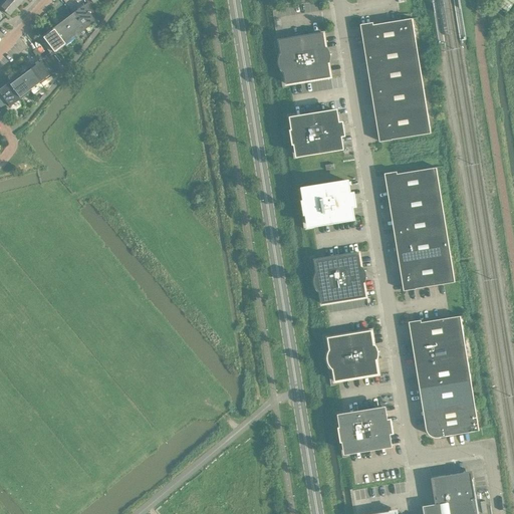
[(17,6),(10,0),(2,0),(3,0),(0,3),(0,6),(9,15),(17,6)]
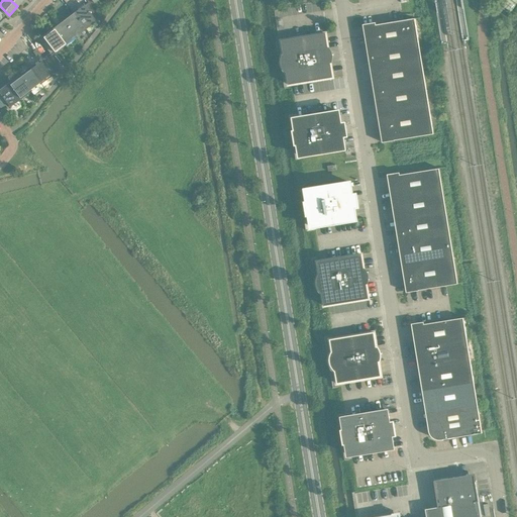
[(516,0),(497,0),(498,1),(498,2),(510,12),(516,2),(516,0)]
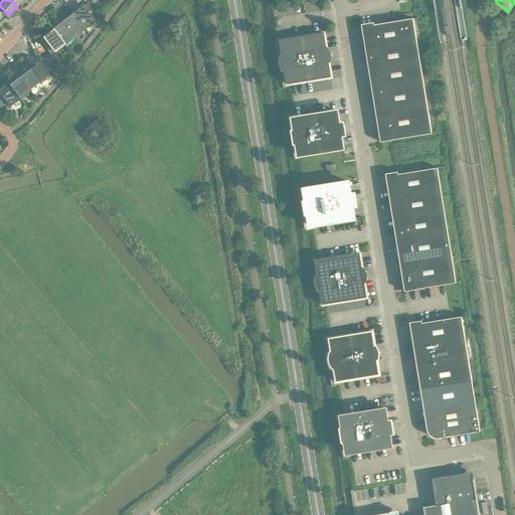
[(73,12),(84,28),(96,20),(83,5),(73,12)]
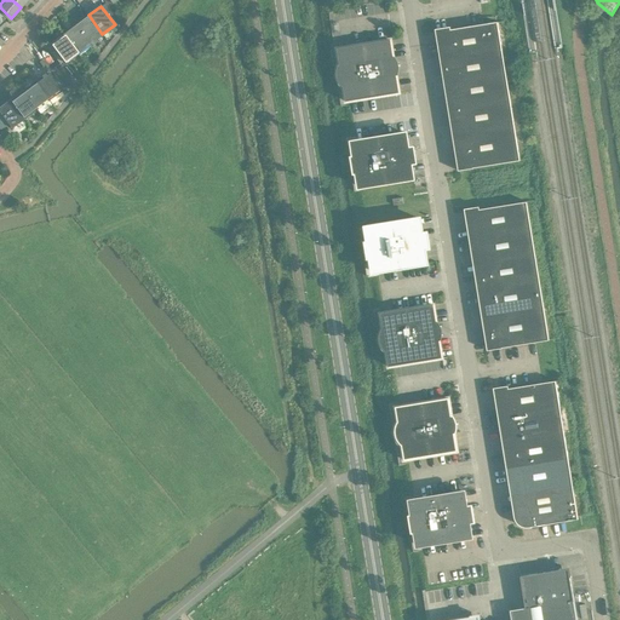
[(89,15),(75,24),(90,44),(102,34),(89,15)]
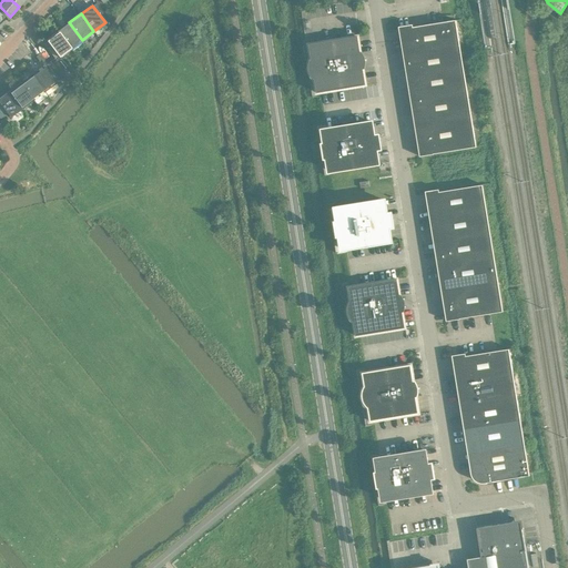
[(403,53),(459,44),(456,20),(413,27),(412,27),(413,39),(401,40),(403,53)]
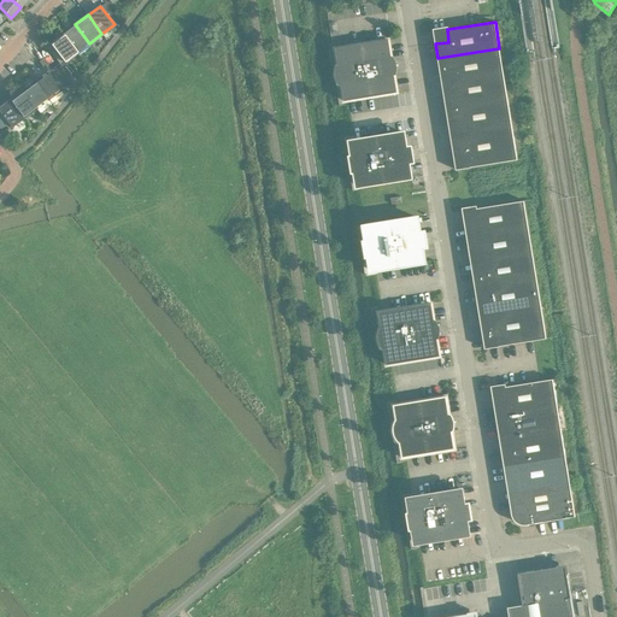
[(75,24),(64,34),(77,53),(89,43),(75,24)]
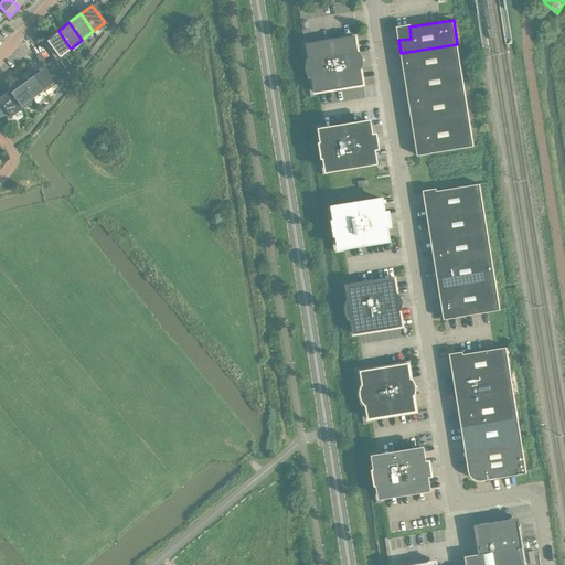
[(60,57),(71,49),(59,31),(46,40),(57,55),(60,57)]
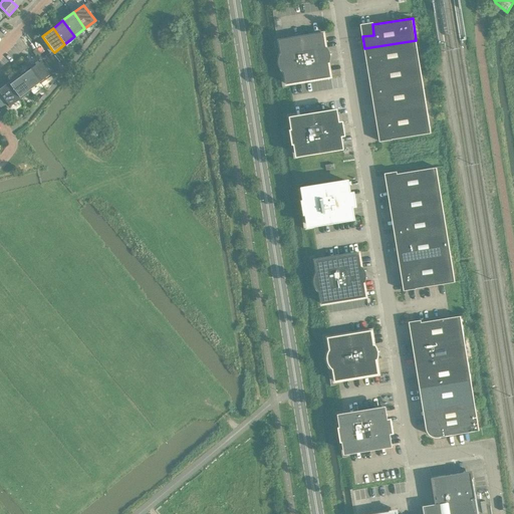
[(324,33),(280,40),(287,83),(331,77),(328,61),(325,59),(324,59),(324,56),(331,55),(331,53),(324,55),(323,51),(324,51),(326,48),(324,33)]
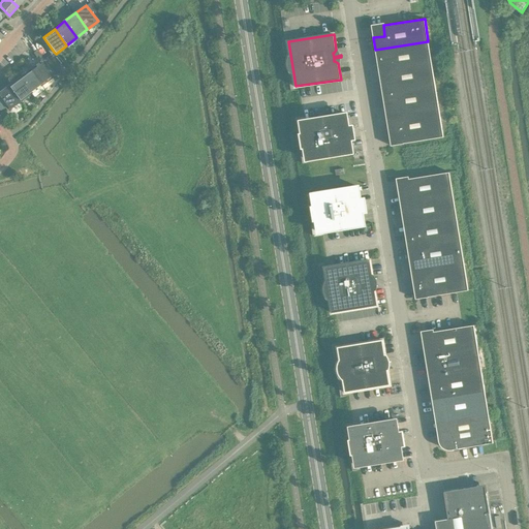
[(428,41),(375,50),(377,62),(389,60),(391,70),(432,63),(428,41)]
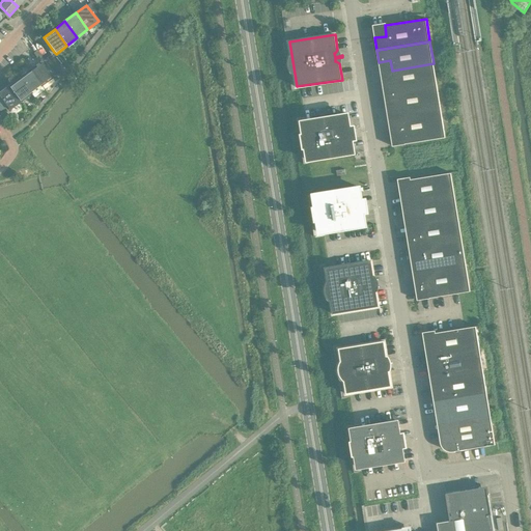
[(29,68),(42,86),(52,78),(56,75),(48,64),(45,67),(43,64),(40,62),(40,61),(29,68)]
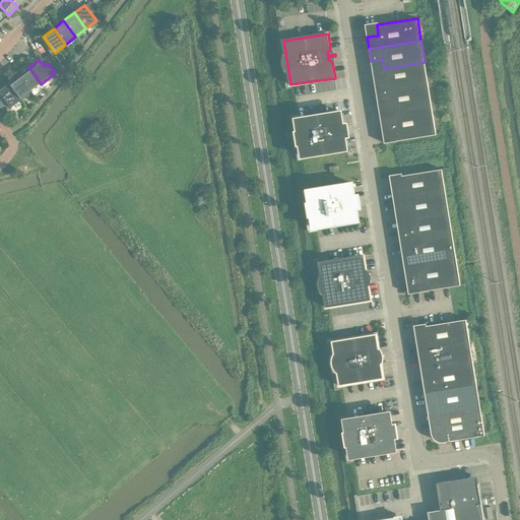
[(50,61),(47,63),(55,73),(58,71),(50,61)]
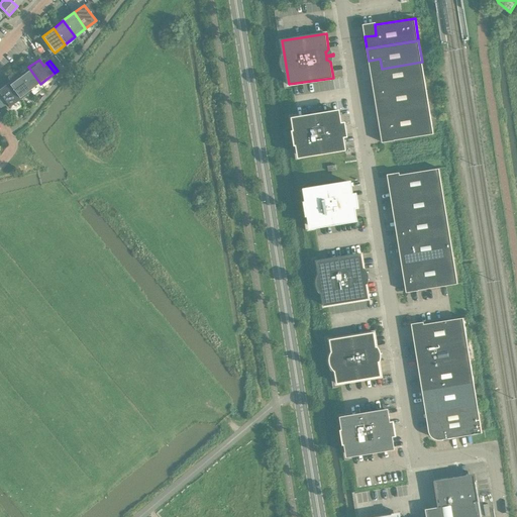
[(422,62),(382,69),(383,78),(372,80),(374,92),(425,83),(422,62)]
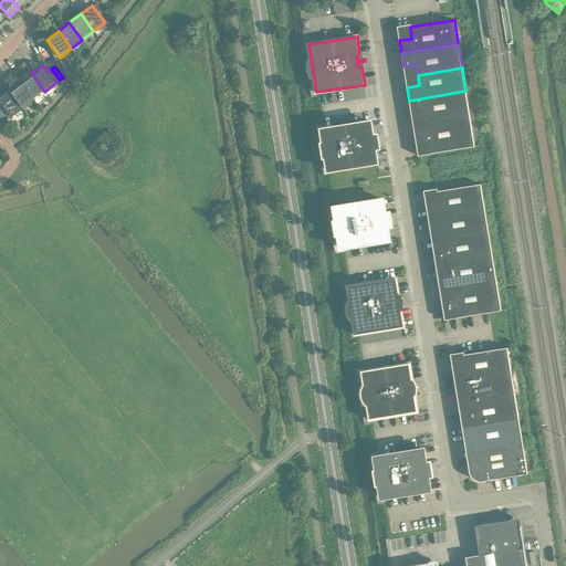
[(31,73),(20,82),(33,100),(44,92),(31,73)]
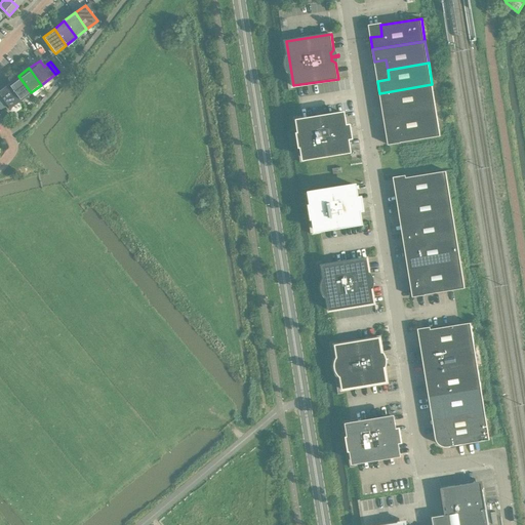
[(18,76),(8,84),(21,101),(31,92),(18,76)]
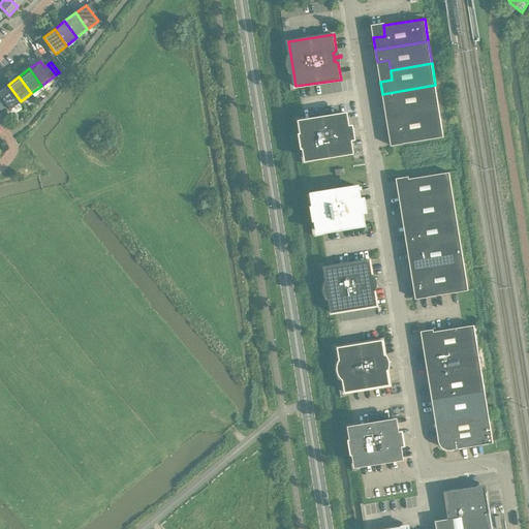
[(10,110),(21,101),(8,85),(0,90),(0,96),(7,105),(10,110)]
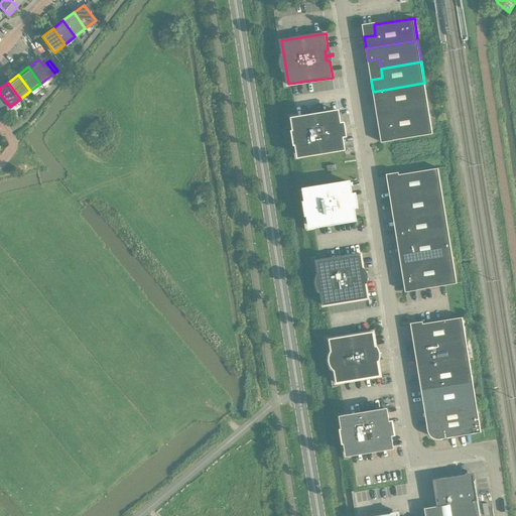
[(424,83),(373,92),(375,103),(386,101),(388,111),(428,105),(424,83)]
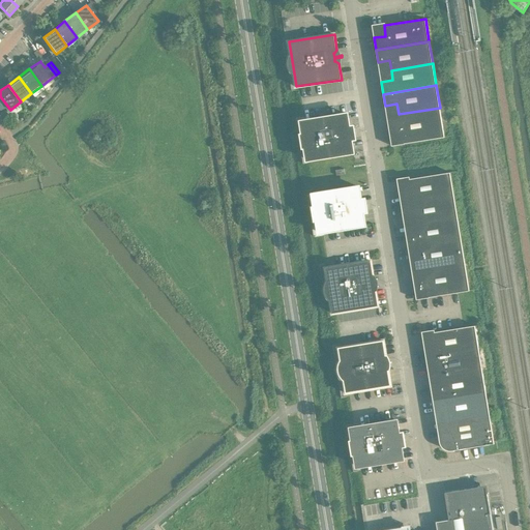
[(440,108),(399,114),(400,124),(388,126),(391,146),(405,144),(444,138),(440,108)]
